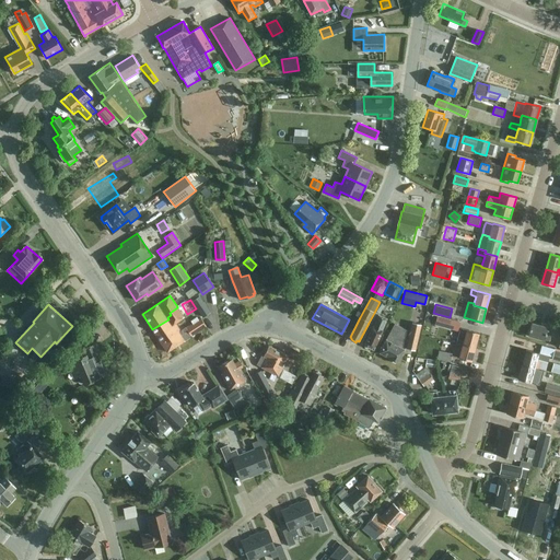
[(181,330),(175,323),(184,317),(177,306),(177,307),(170,313),(171,315),(167,317),(168,319),(152,329),(167,352),(191,336),(206,326),(201,318),(199,319),(197,317),(190,321),(193,324),(186,328),(186,327),(181,330)]
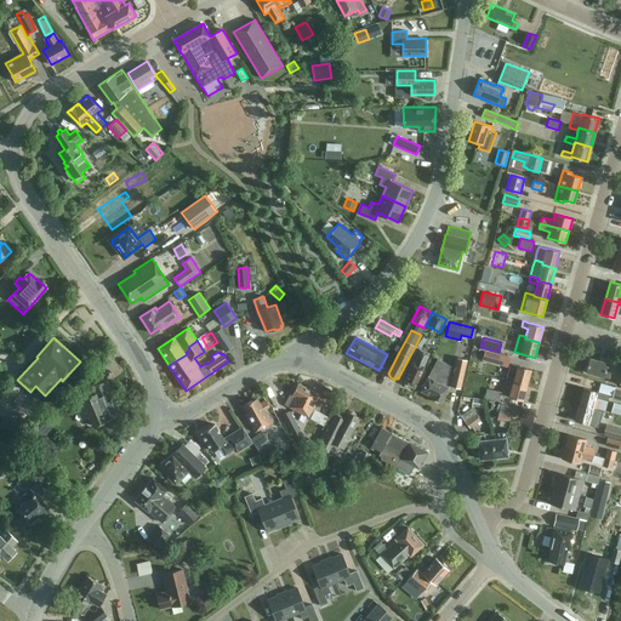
[(226,352),(234,346),(231,341),(222,347),(226,352)]
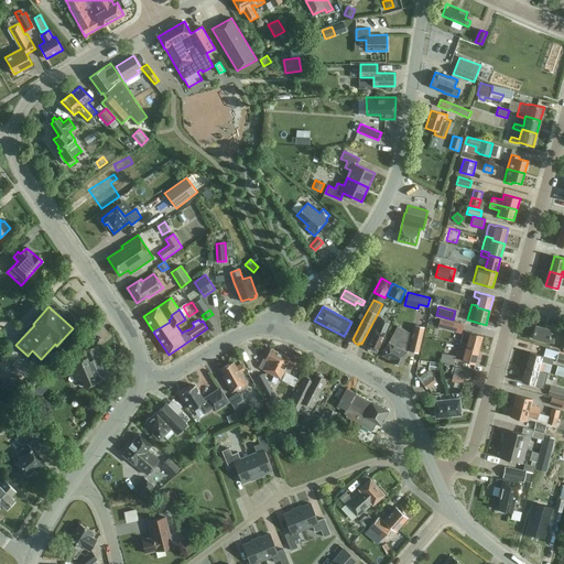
[(390,322),(381,317),(377,328),(376,328),(367,348),(368,348),(367,349),(370,351),(371,349),(377,353),(386,333),(384,333),(390,322)]
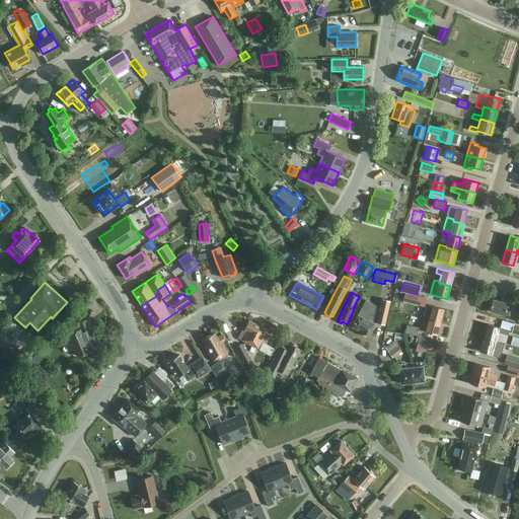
[(416,304),(418,296),(405,293),(403,301),(416,304)]
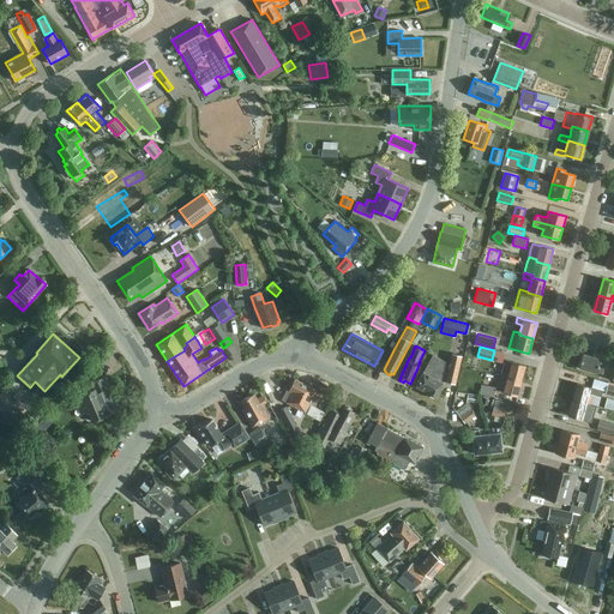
[(462,356),(452,354),(450,363),(433,355),(416,386),(428,393),(429,393),(429,396),(432,398),(434,397),(435,397),(443,383),(446,381),(455,384),(462,356)]
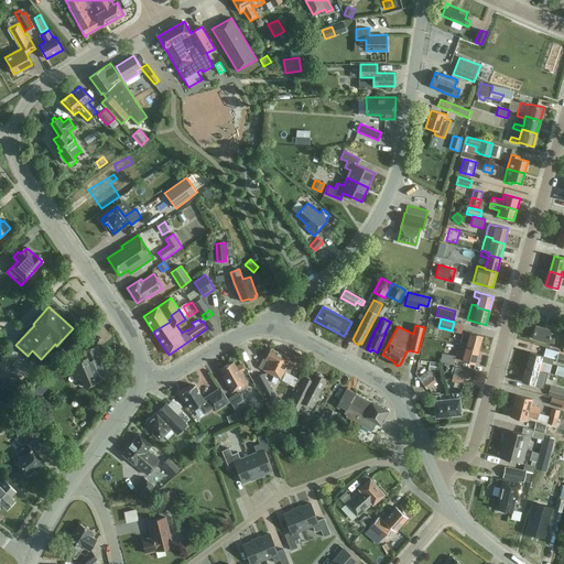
[(549,342),(553,344),(555,336),(551,334),(552,329),(535,325),(532,337),(549,343),(549,342)]
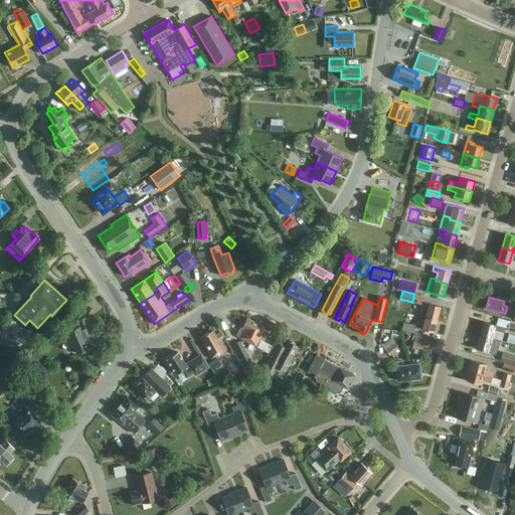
[(423,302),(420,313),(426,315),(425,316),(438,319),(441,306),(423,302)]
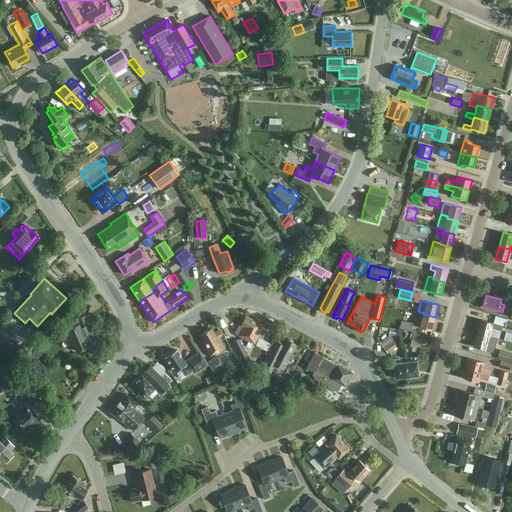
[(423,314),(424,313),(418,311),(417,316),(422,317),(420,327),(431,330),(435,317),(423,314)]
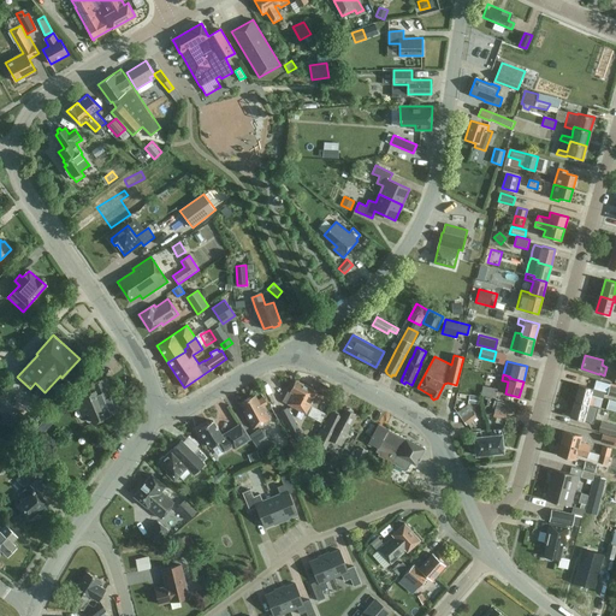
[(113,397),(105,379),(92,385),(94,391),(76,400),(81,410),(88,407),(94,422),(106,418),(106,416),(111,415),(110,414),(128,407),(122,394),(113,397)]
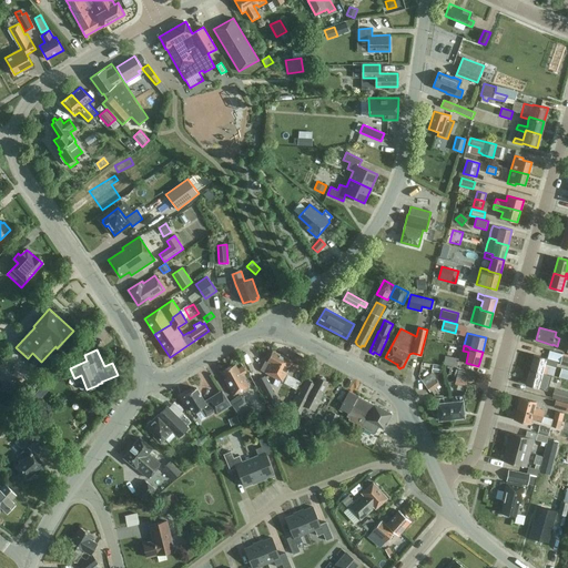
[(293,361),(282,355),(276,352),(269,354),(261,369),(282,381),(293,361)]
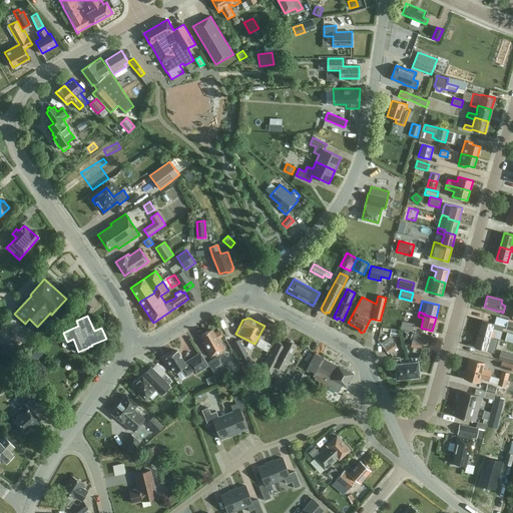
[(268,319),(266,323),(275,329),(278,324),(268,319)]
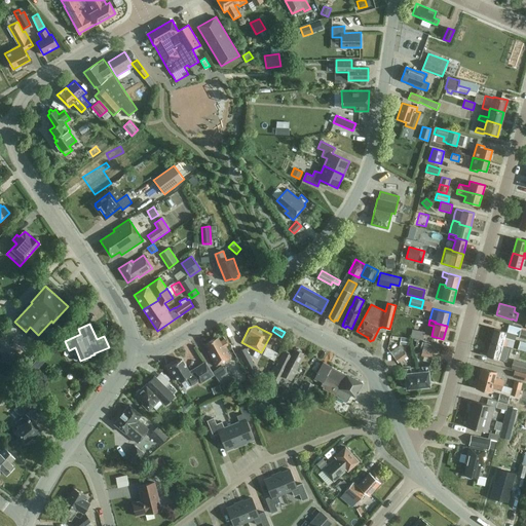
[(411,337),(423,340),(424,332),(412,329),(411,337)]
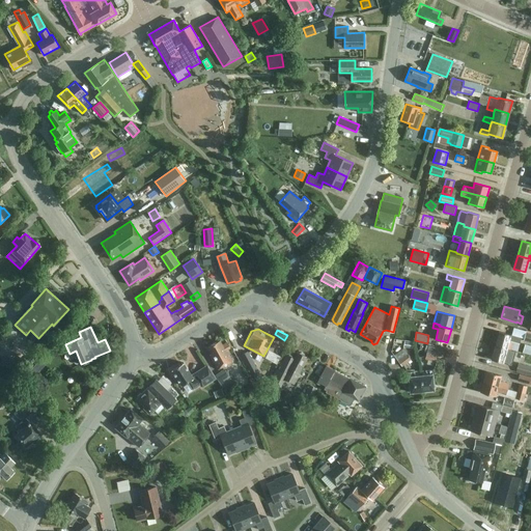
[(499,332),(496,345),(511,350),(513,341),(520,343),(522,337),(499,332)]
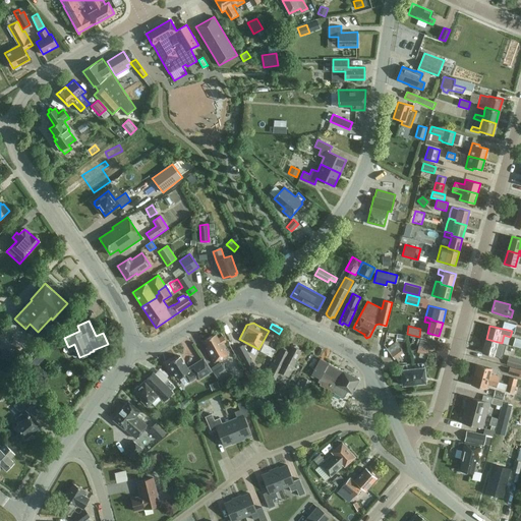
[(218,339),(216,334),(204,341),(208,347),(207,348),(214,362),(229,354),(223,345),(227,343),(223,336),(218,339)]
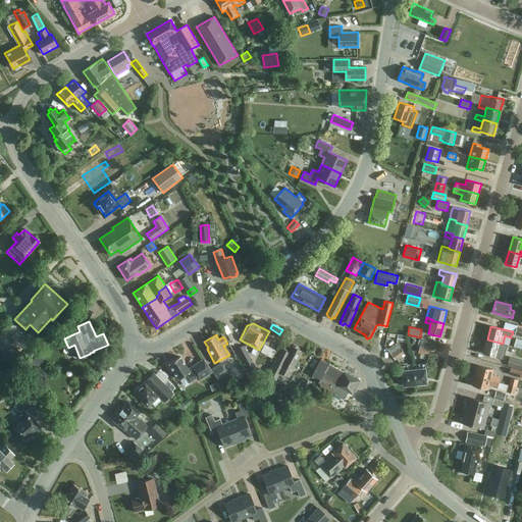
[(503,344),(487,340),(483,354),(494,357),(494,356),(504,358),(505,354),(501,352),(503,344)]
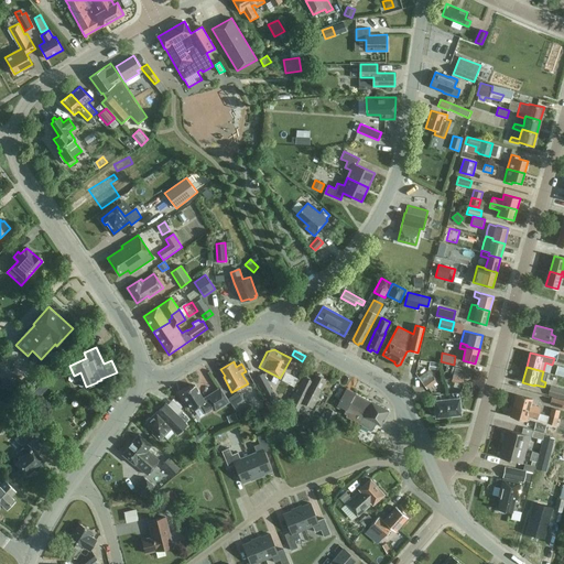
[(419,377),(422,382),(433,375),(429,369),(419,377)]
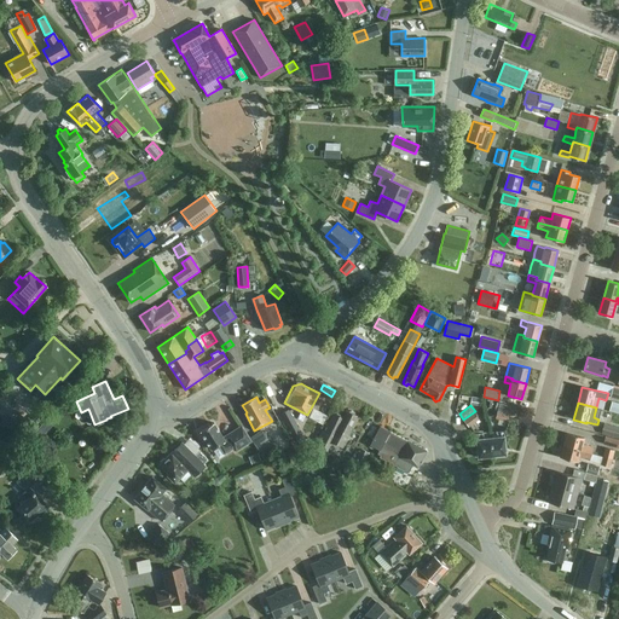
[(328,422),(330,414),(317,409),(314,417),(328,422)]
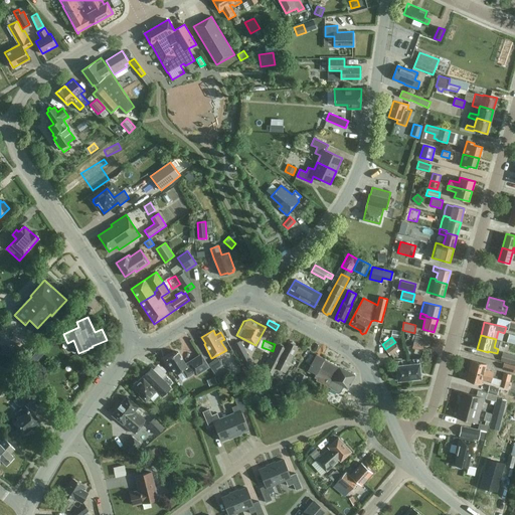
[(249,372),(255,369),(240,341),(234,344),(249,372)]
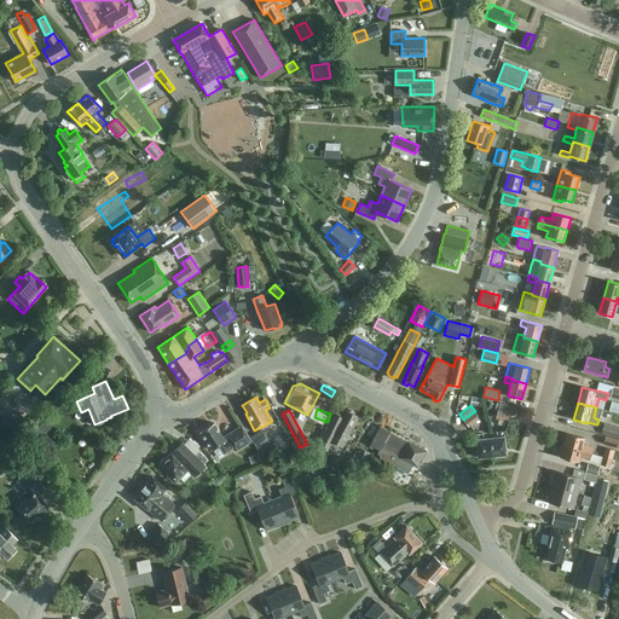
[(354,412),(352,410),(348,411),(347,411),(345,416),(336,412),(325,432),(322,431),(314,445),(318,446),(314,452),(324,457),(327,451),(333,441),(342,447),(352,429),(351,428),(357,416),(356,416),(354,412)]
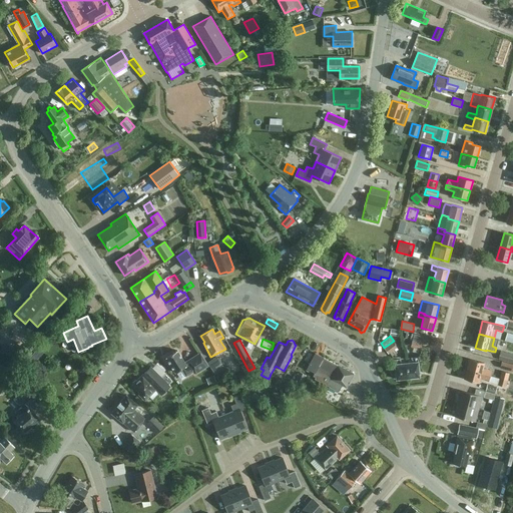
[(423,343),(412,340),(410,347),(421,350),(423,343)]
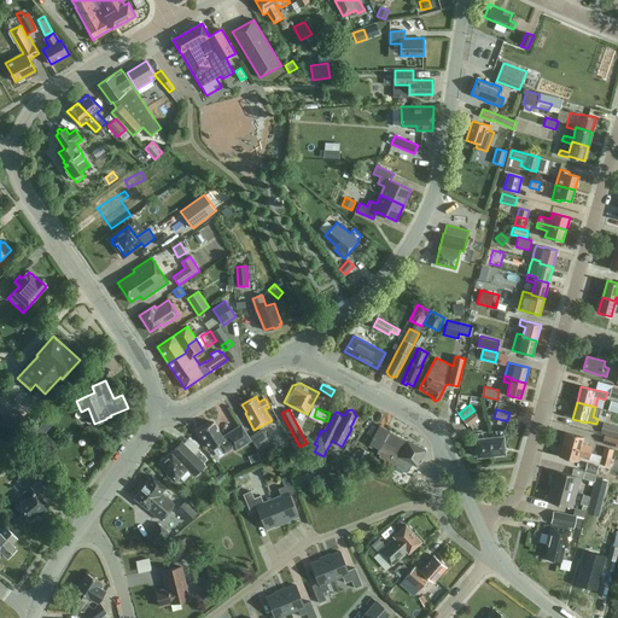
[(473,412),(464,420),(467,426),(470,425),(474,420),(478,419),(473,412)]
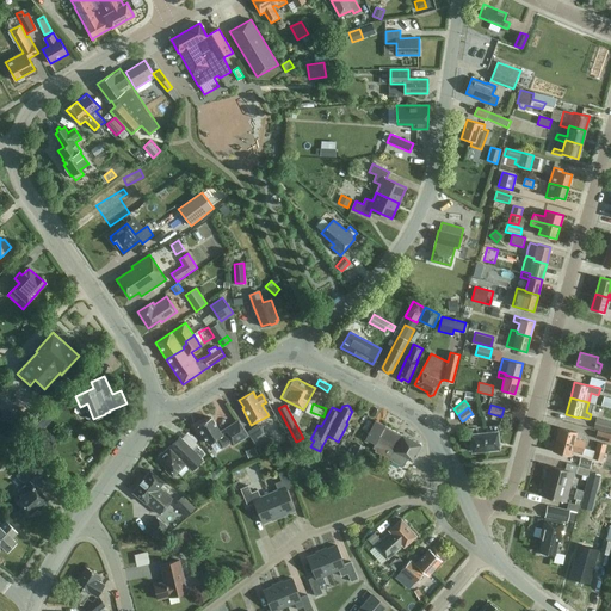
[(239,420),(221,432),(211,417),(197,426),(209,444),(216,439),(222,448),(232,442),(233,445),(248,436),(239,420)]
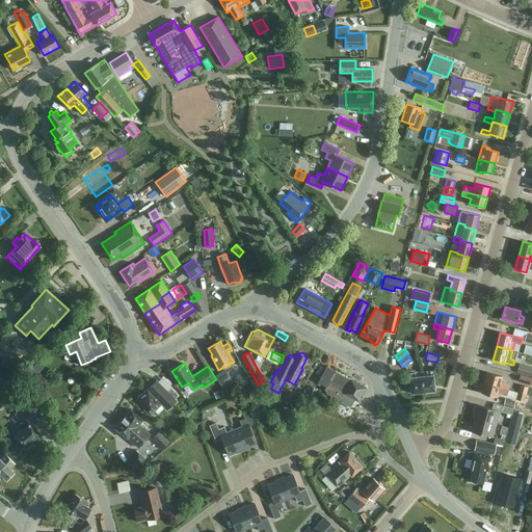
[(531,373),(531,367),(520,364),(516,372),(531,376),(531,373)]
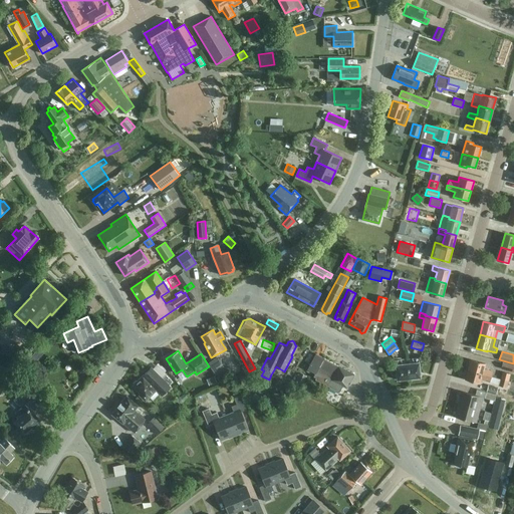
[(336,382),(346,389),(353,375),(353,373),(316,353),(307,369),(315,373),(313,376),(316,378),(315,379),(333,390),(336,382)]
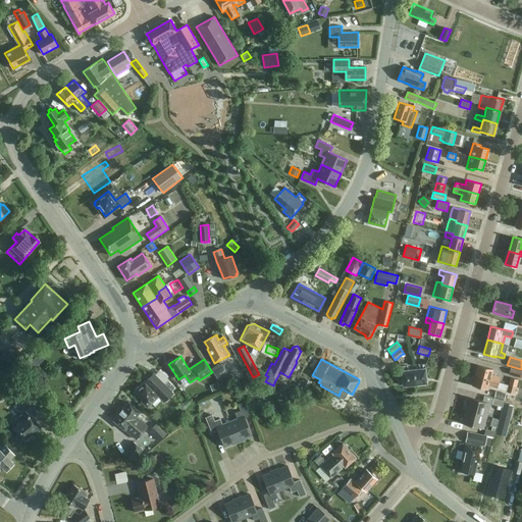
[(220,362),(211,369),(220,382),(229,376),(220,362)]
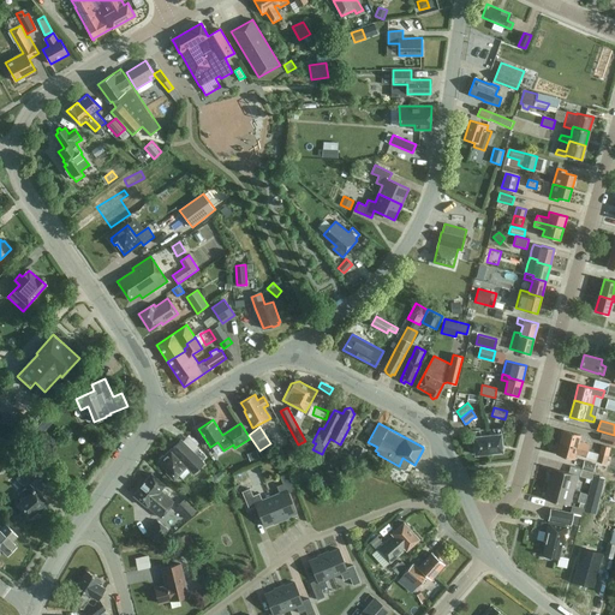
[(489,453),(503,452),(501,428),(494,429),(494,434),(488,435),(489,453)]
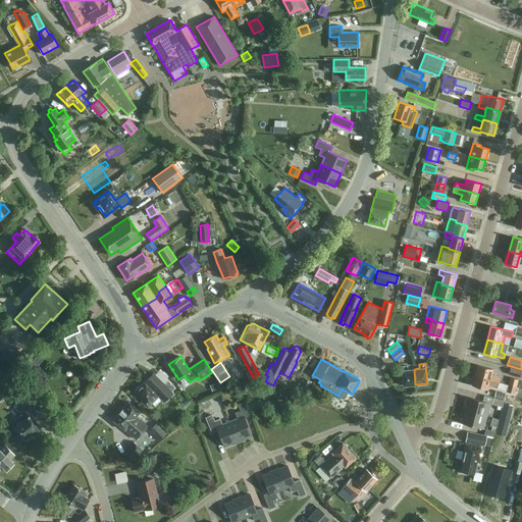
[(415,384),(414,369),(408,369),(407,365),(401,365),(403,385),(415,384)]
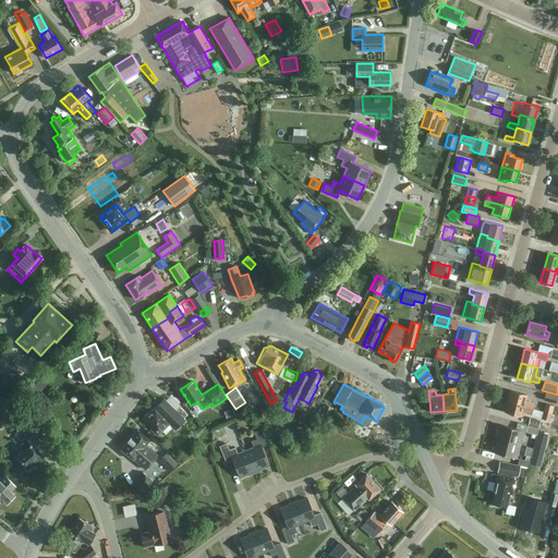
[(534,408),(535,403),(525,400),(526,395),(511,390),(508,401),(534,408)]
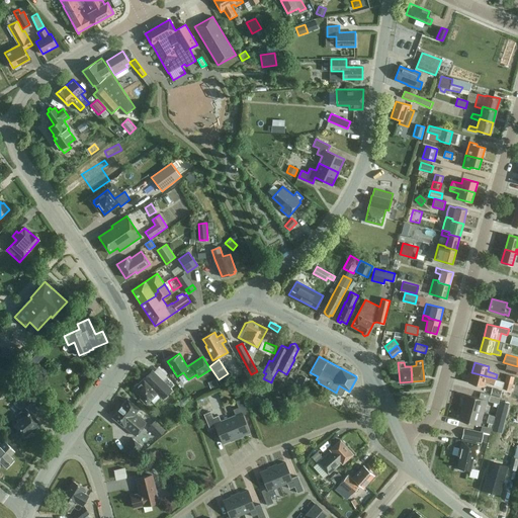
[(517,373),(517,367),(507,364),(505,371),(517,374),(517,373)]
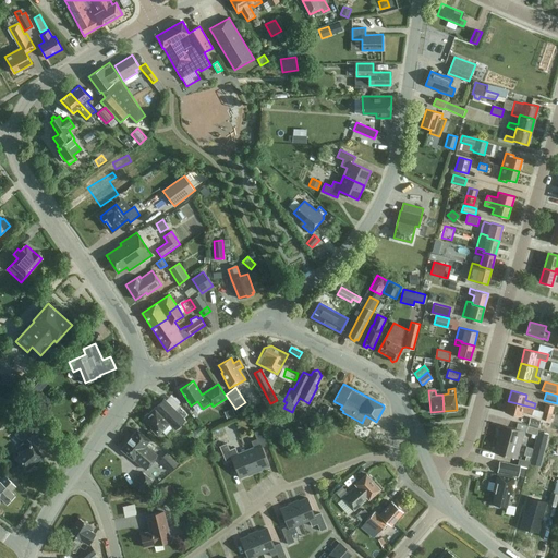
[(177,411),(165,399),(155,408),(144,419),(153,427),(150,429),(158,436),(170,424),(176,429),(185,420),(183,417),(186,413),(180,407),(177,411)]
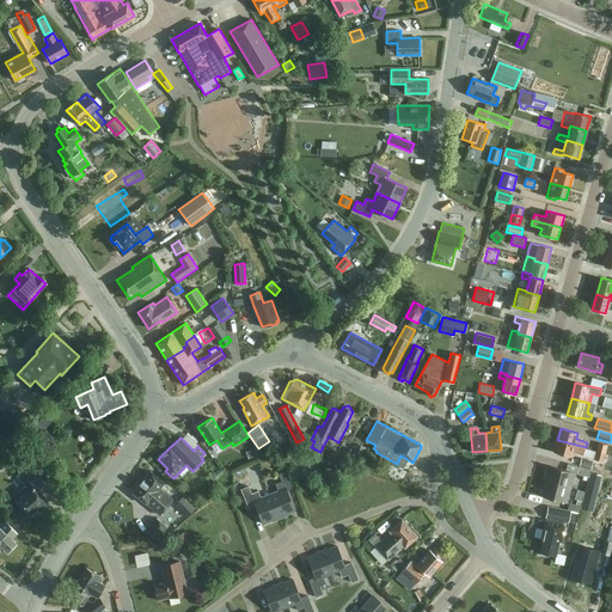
[(583,453),(586,447),(557,440),(554,452),(571,457),(573,451),(583,453)]
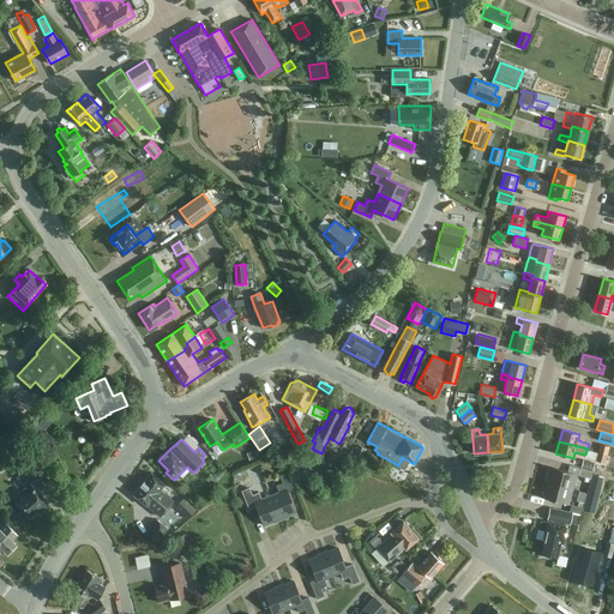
[(599,452),(607,455),(609,446),(601,444),(599,452)]
